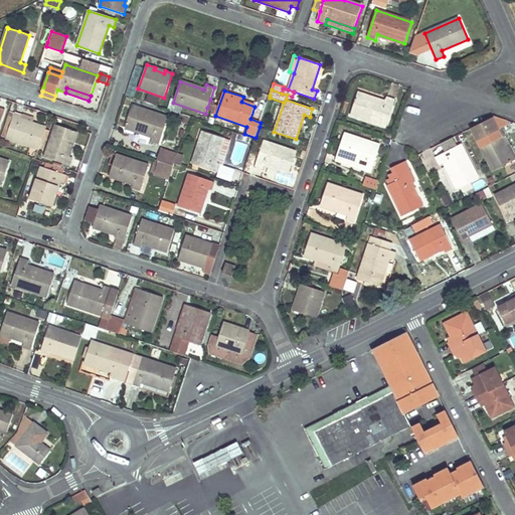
[(386,127),(395,100),(387,97),(385,103),(358,94),(351,116),(386,127)]
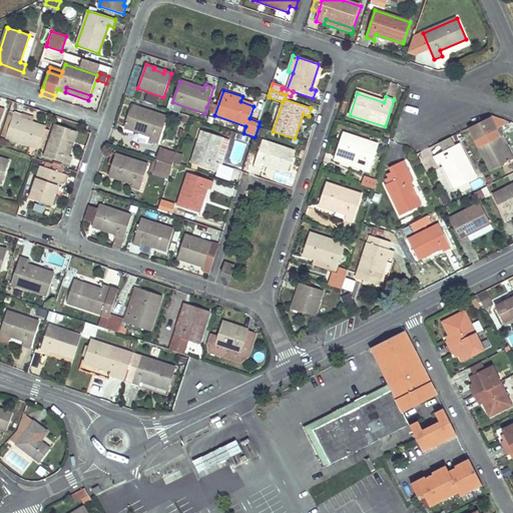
[(158,145),(167,117),(132,105),(125,127),(152,136),(150,142),(158,145)]
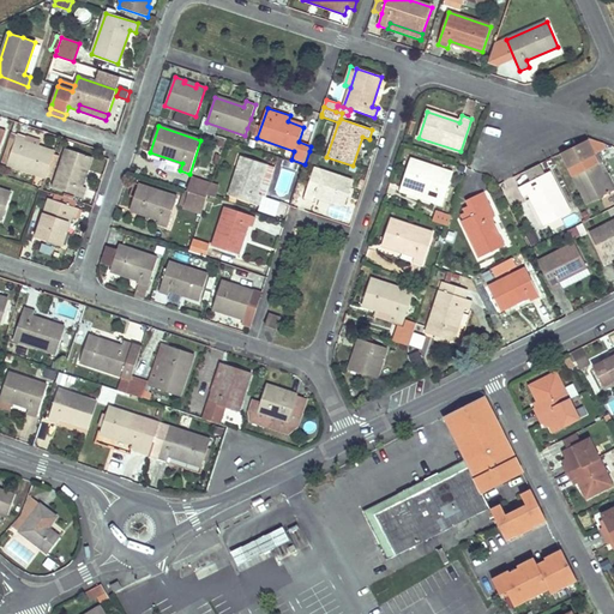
[(47,176),(54,155),(25,144),(26,138),(18,134),(14,145),(8,143),(1,166),(5,167),(6,163),(8,164),(8,166),(38,176),(46,179),(47,176)]
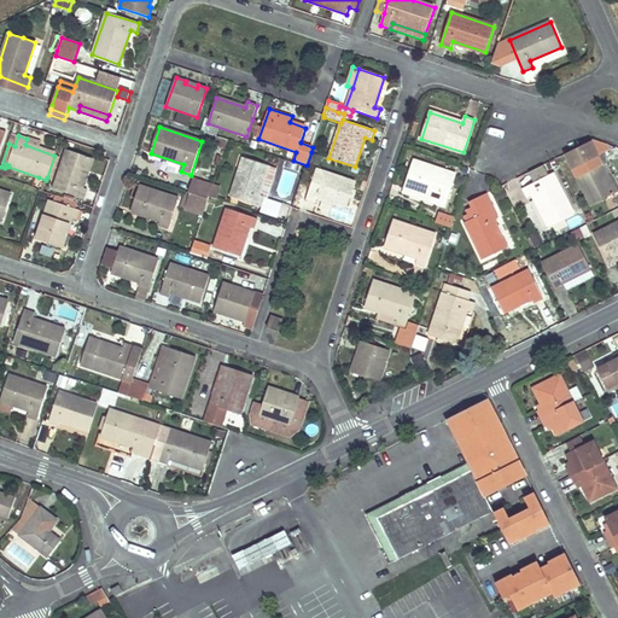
[(617,191),(617,180),(616,178),(612,179),(611,176),(611,175),(605,163),(606,163),(601,153),(598,156),(590,141),(565,155),(590,207),(617,191)]
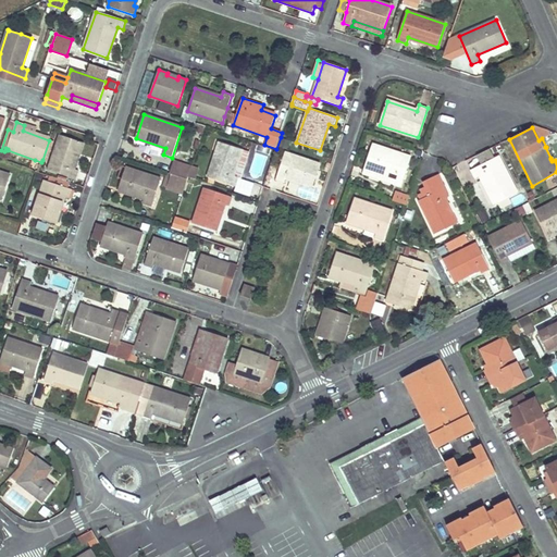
[(73,169),(82,144),(59,135),(48,170),(75,180),(78,171),(73,169)]
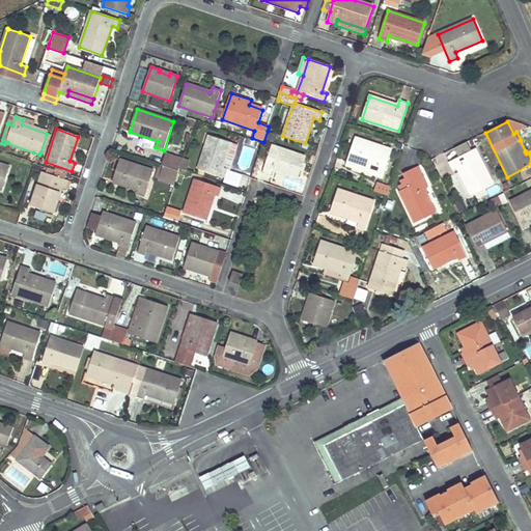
[(44,154),(50,135),(47,134),(40,152),(44,154)]
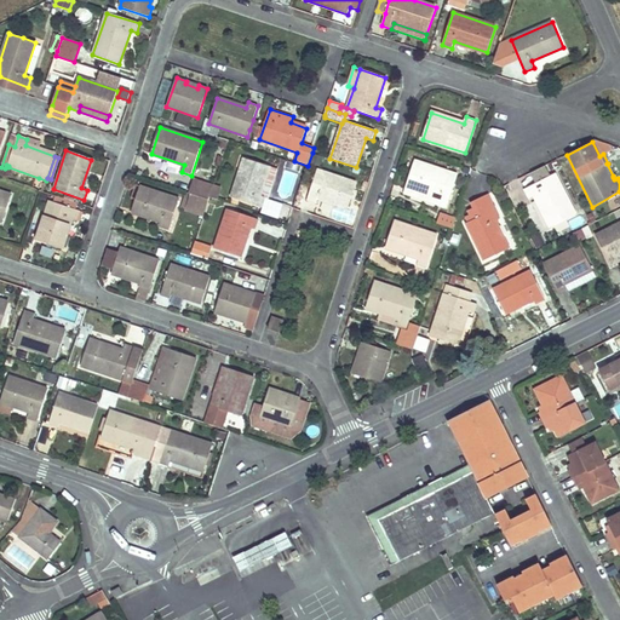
[(262,208),(265,199),(259,196),(269,167),(245,159),(231,197),(262,208)]
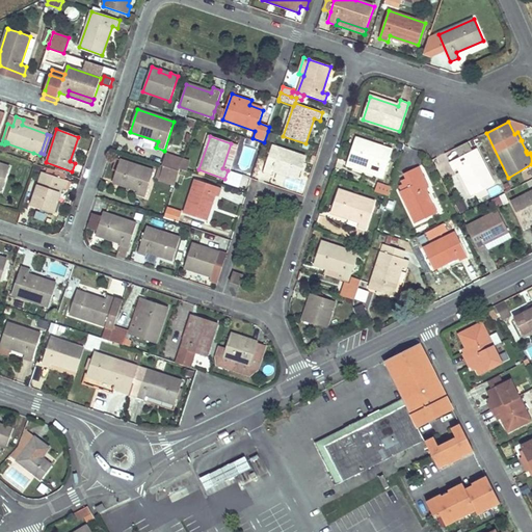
[(383,178),(393,150),(356,137),(349,160),(377,169),(375,175),(375,176),(383,178)]
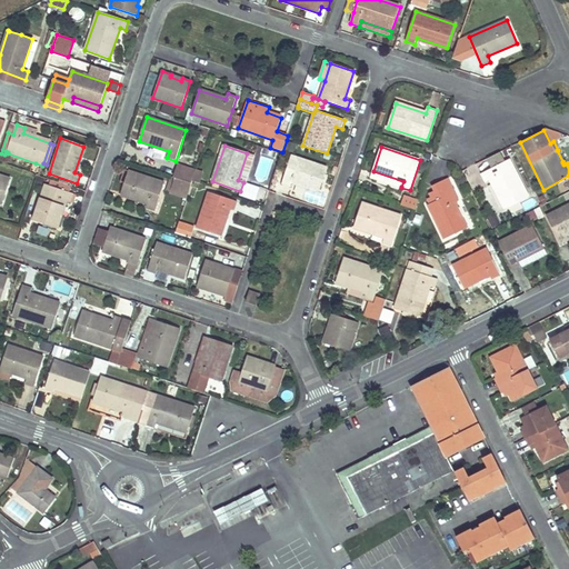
[(255,156),(247,153),(238,180),(243,182),(246,183),(255,156)]
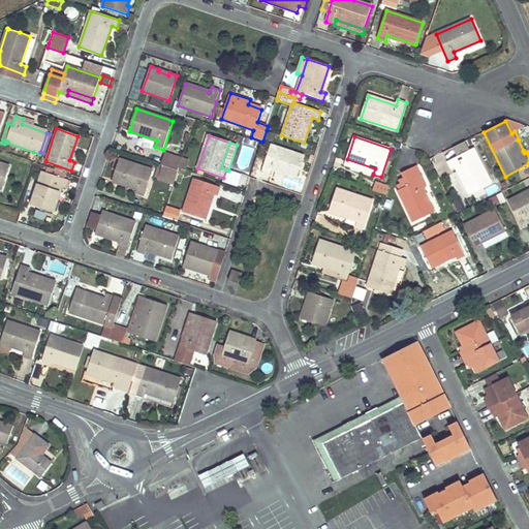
[(297,178),(304,156),(271,145),(261,172),(271,175),(272,169),(297,178)]
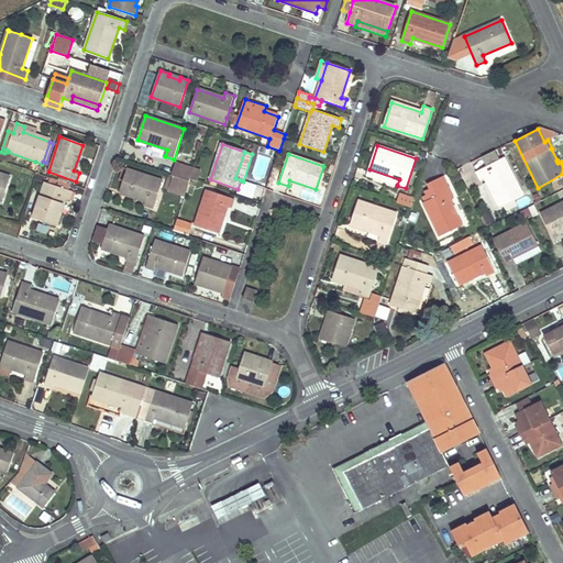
[(523,195),(505,157),(476,173),(481,180),(487,177),(500,206),(523,195)]
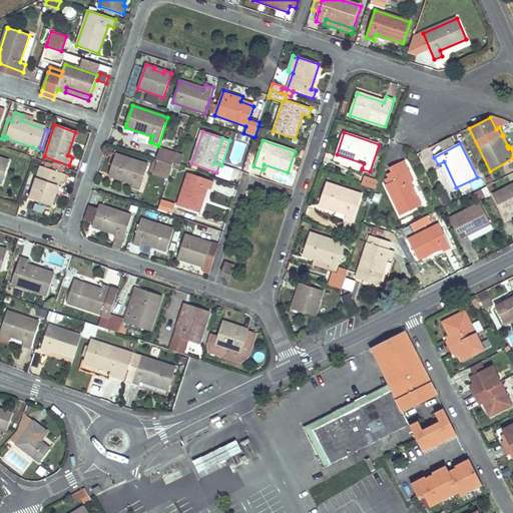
[(173,163),(176,154),(176,153),(160,148),(156,159),(158,159),(172,164),(173,163)]
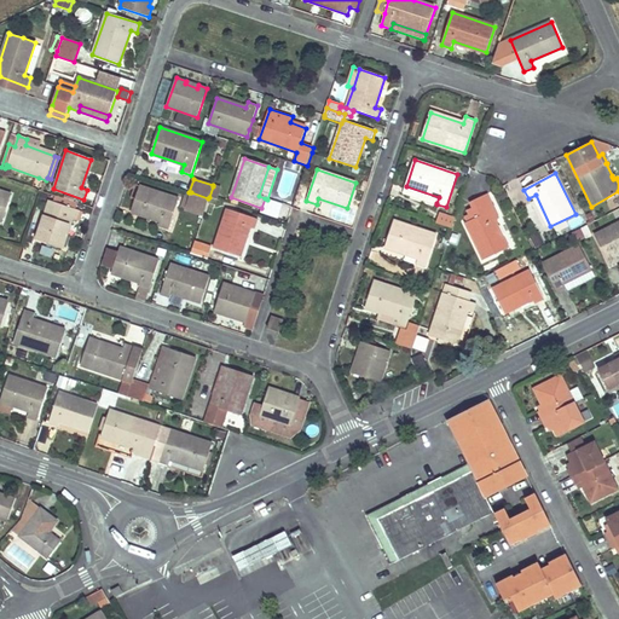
[(168,230),(179,200),(140,186),(132,212),(160,220),(158,226),(168,230)]
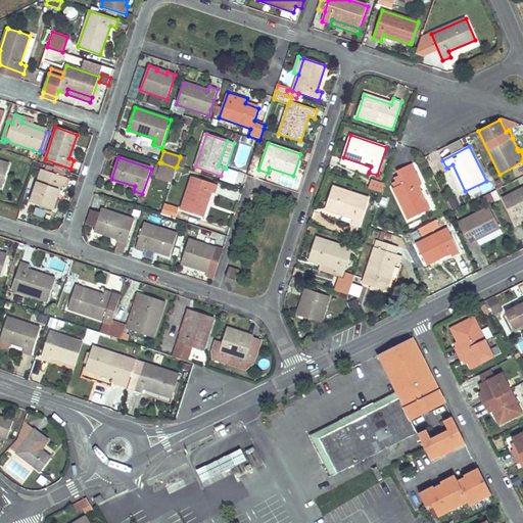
[(183,169),(186,159),(180,157),(177,167),(183,169)]
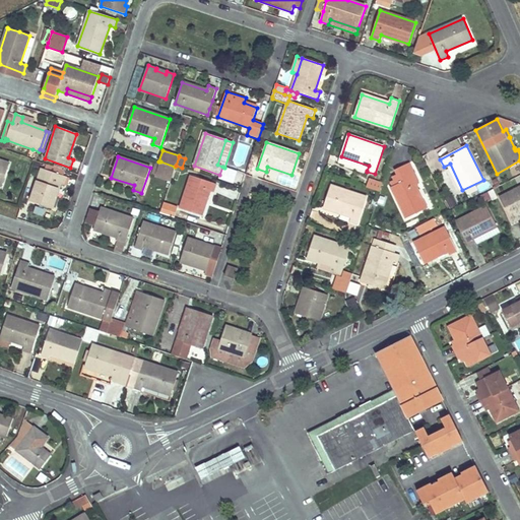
[(369,166),(341,156),(339,163),(367,172),(367,171),(369,166)]
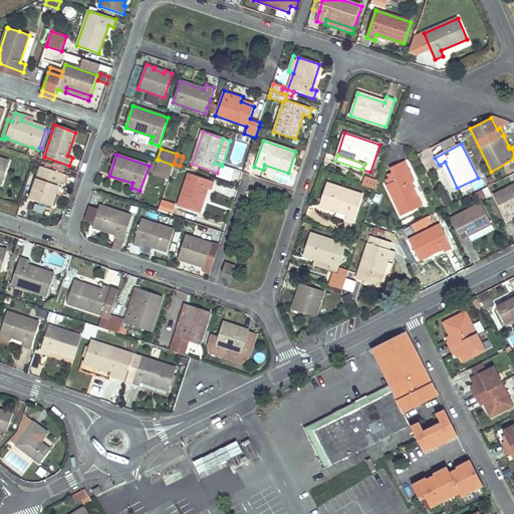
[(82,162),(72,158),(69,166),(79,170),(82,162)]
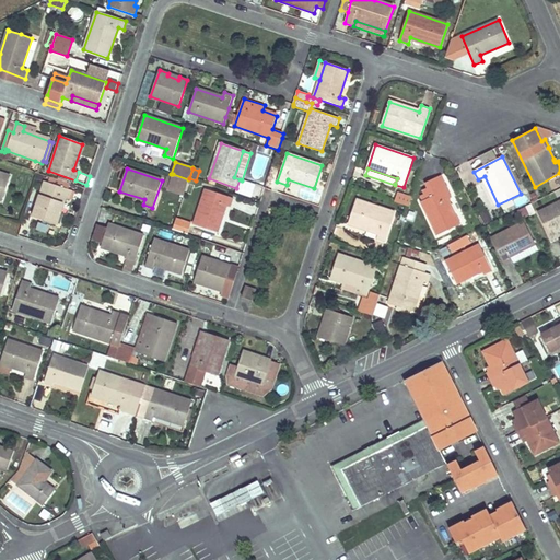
[(0,199),(2,200),(10,177),(0,173),(0,199)]
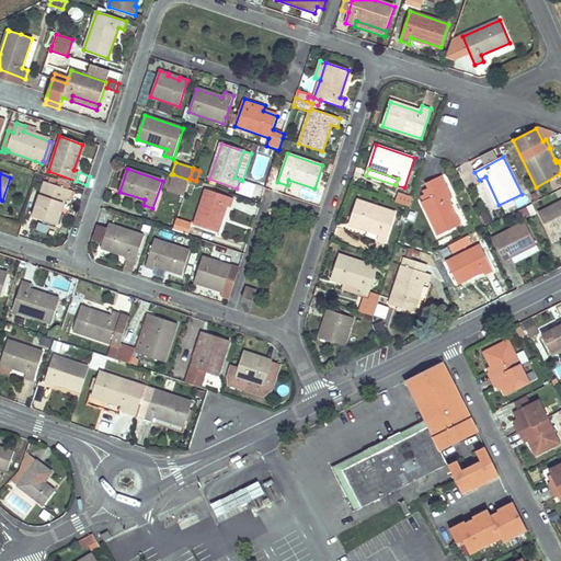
[(168,190),(173,174),(171,174),(169,173),(163,189),(168,190)]
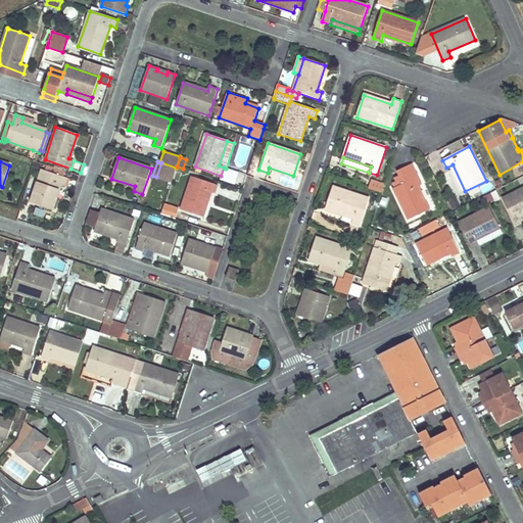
[(172,183),(176,168),(161,162),(156,177),(172,183)]
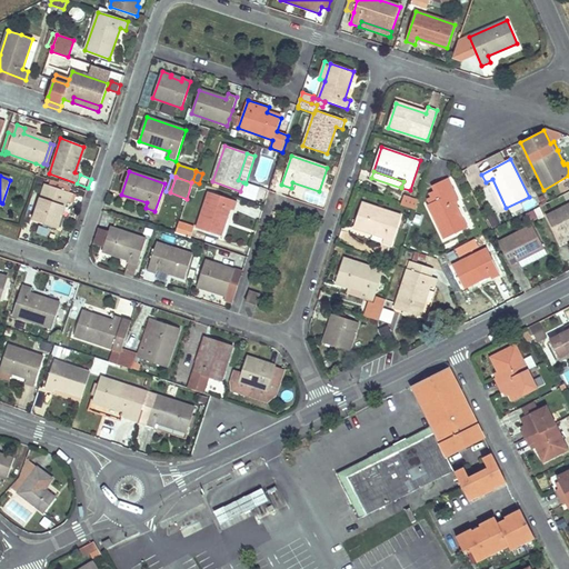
[(466,229),(455,202),(459,200),(448,178),(431,187),(433,191),(429,193),(431,198),(427,199),(429,205),(428,205),(443,239),(466,229)]
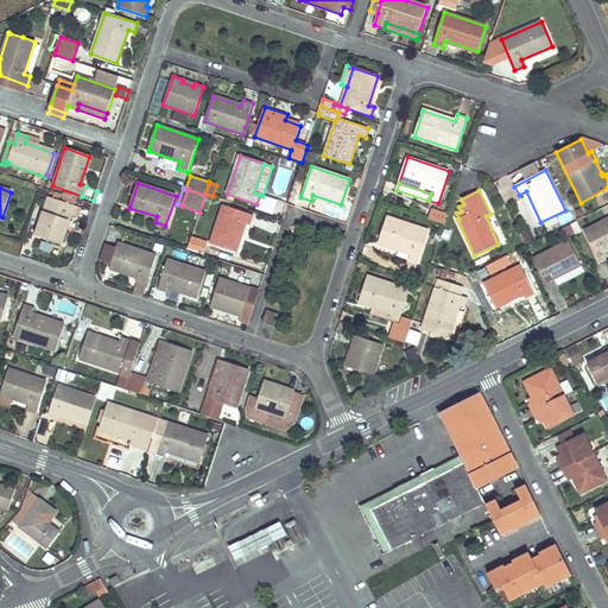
[(76,201),(54,194),(51,198),(65,203),(75,207),(76,201)]
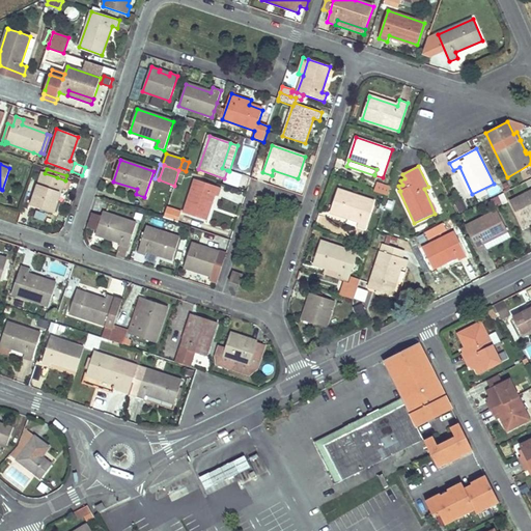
[(52,214),(61,188),(65,190),(68,182),(65,180),(57,177),(45,173),(42,172),(31,206),(52,214)]
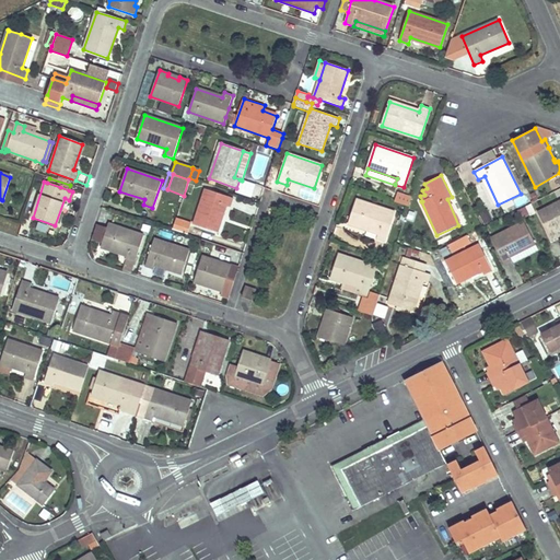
[(216,232),(224,206),(231,208),(233,199),(206,189),(194,224),(216,232)]
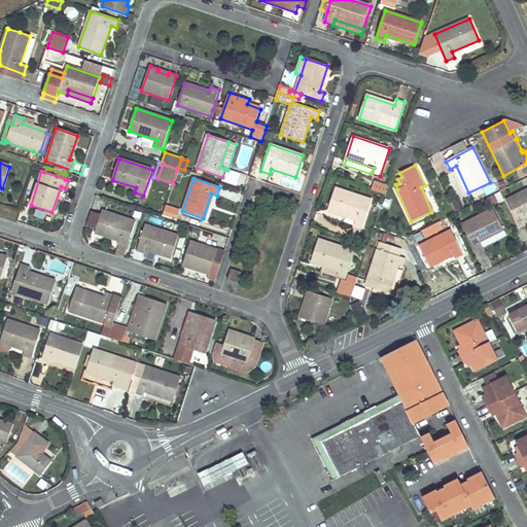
[(375,181),(372,190),(385,195),(388,185),(375,181)]
